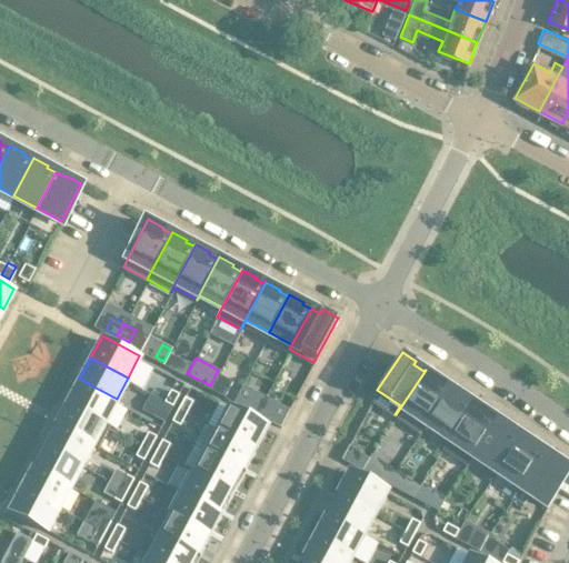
[(218,370),(210,385),(225,393),(232,378),(218,370)]
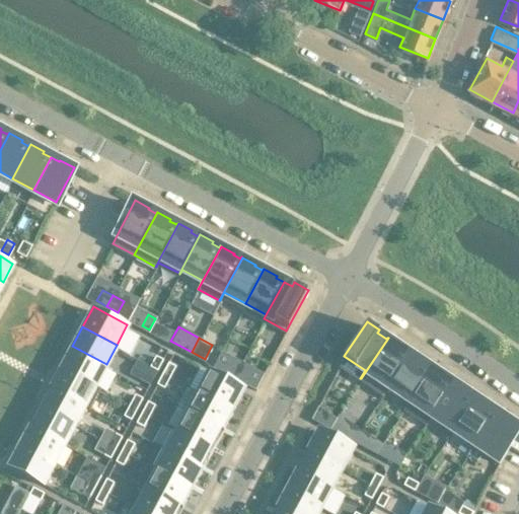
[(400,346),(388,338),(361,378),(382,393),(410,352),(409,352),(408,354),(398,348),(400,346)]
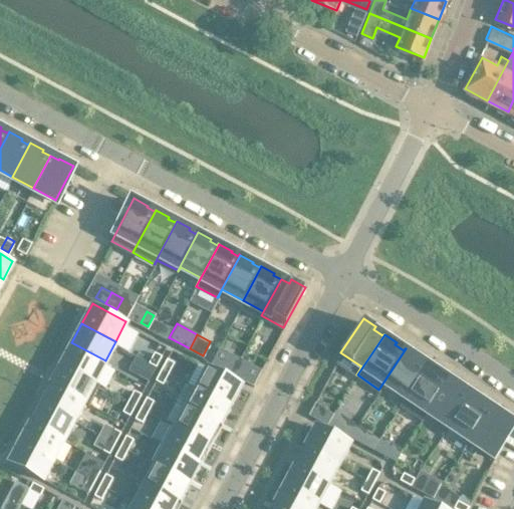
[(94,379),(105,360),(71,342),(61,361),(94,379)]
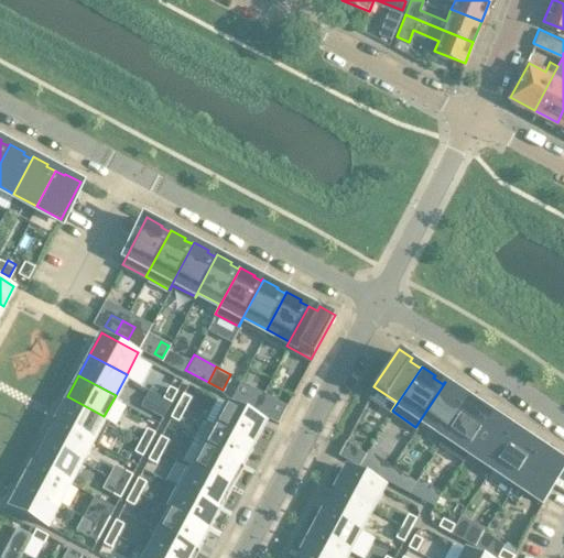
[(171,398),(177,386),(170,382),(163,394),(171,398)]
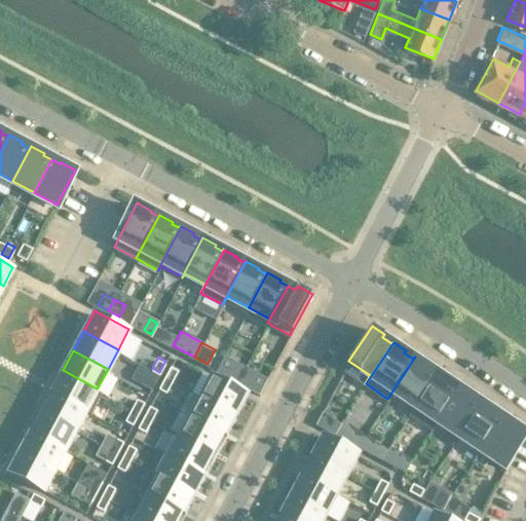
[(393,391),(415,405),(438,372),(437,371),(435,373),(426,367),(427,365),(415,357),(387,399),(388,399),(393,391)]
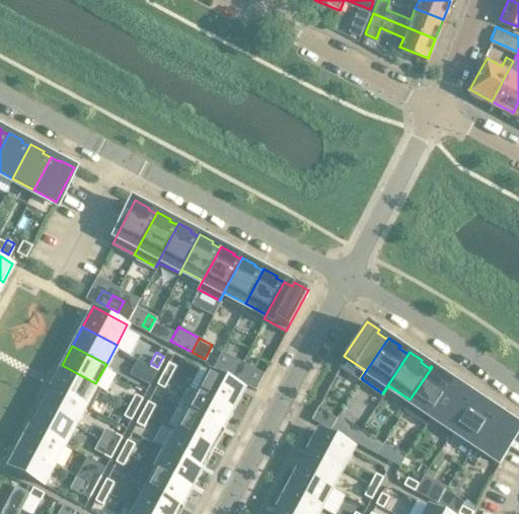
[(163,369),(170,373),(176,363),(168,359),(163,369)]
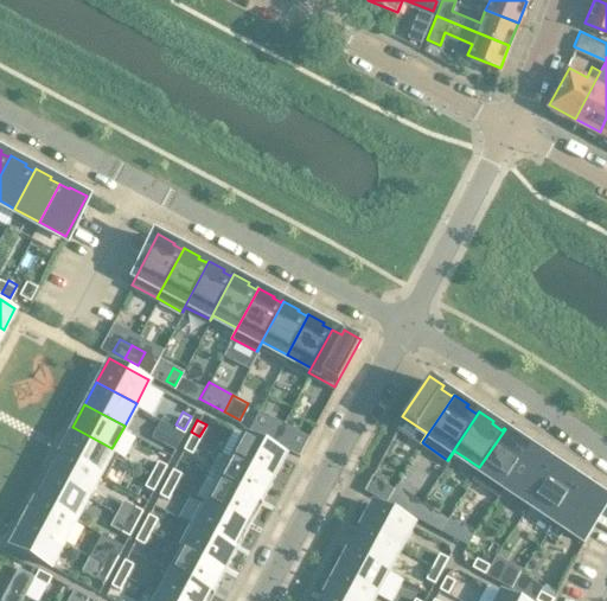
[(266,434),(274,438),(280,426),(272,421),(266,434)]
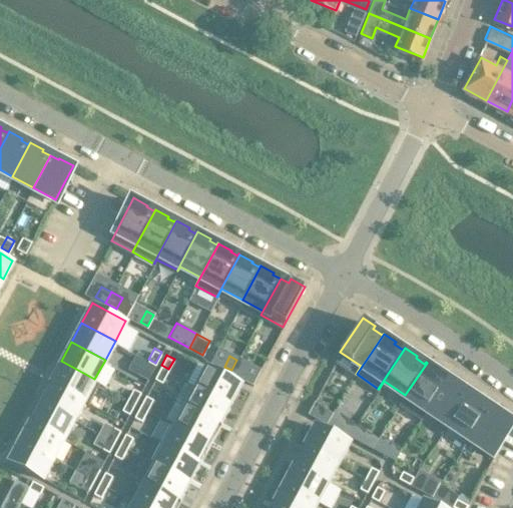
[(236,360),(231,370),(238,374),(244,364),(236,360)]
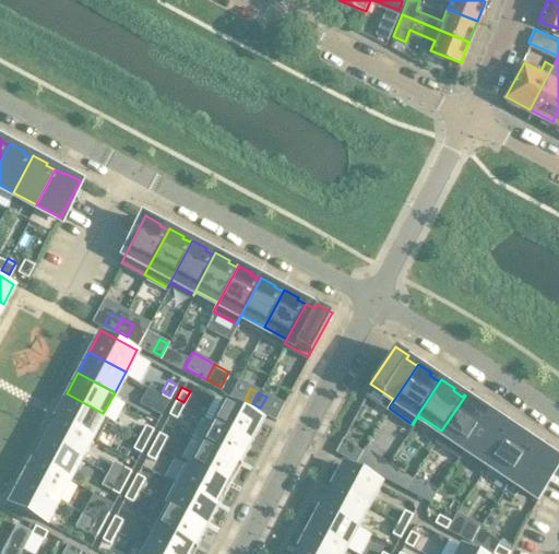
[(67,393),(56,414),(92,434),(103,413),(67,393)]
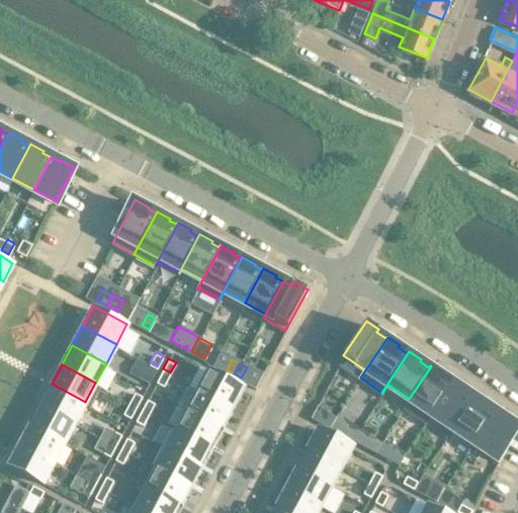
[(431,366),(409,399),(430,413),(452,380),(451,379),(450,381),(441,375),(442,374),(431,366)]
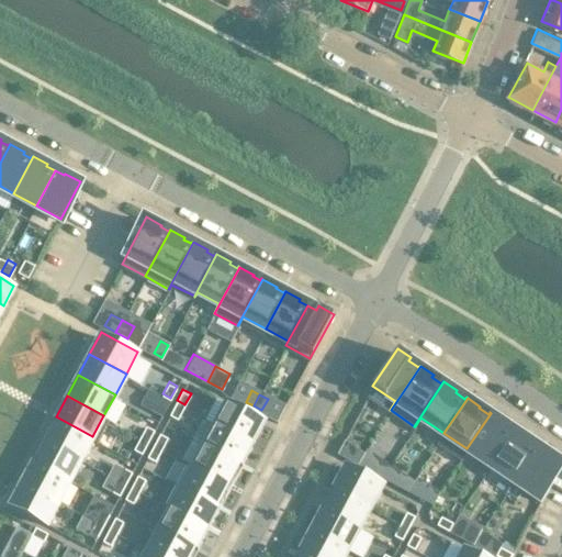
[(215,421),(251,441),(263,419),(226,399),(215,421)]
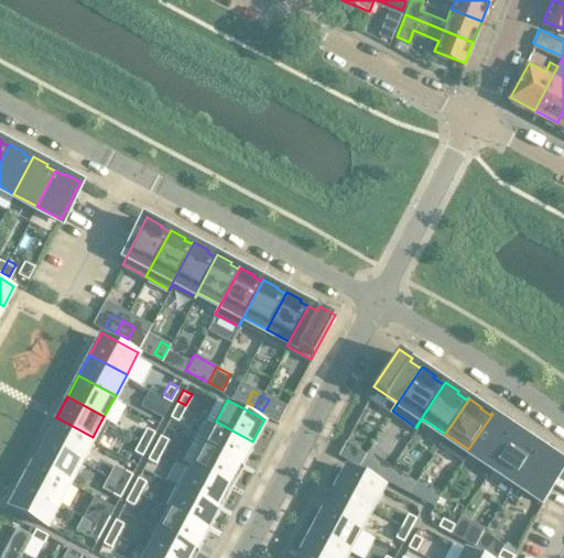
[(179,417),(185,405),(177,401),(171,413),(179,417)]
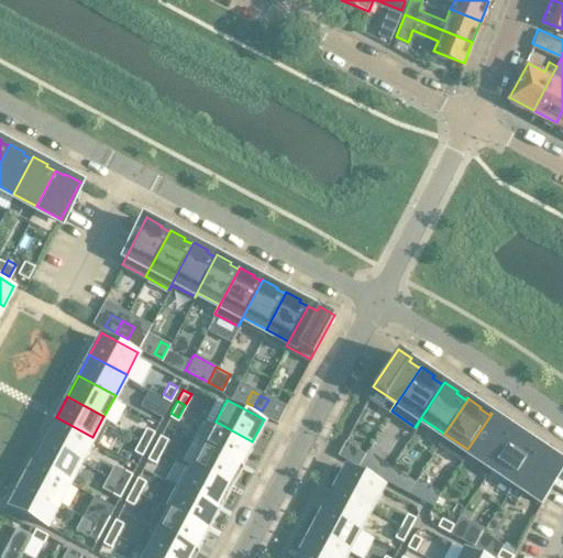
[(504,423),(492,414),(467,449),(490,466),(515,429),(514,429),(512,430),(503,425),(504,423)]
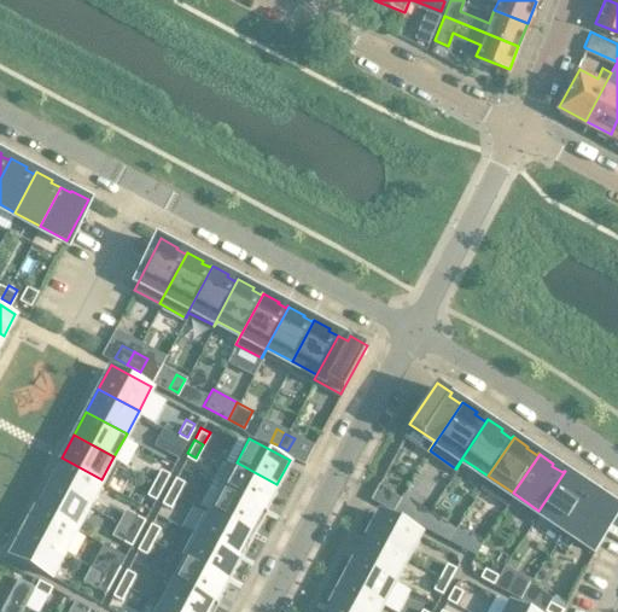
[(101,479),(62,458),(48,481),(89,502),(101,479)]
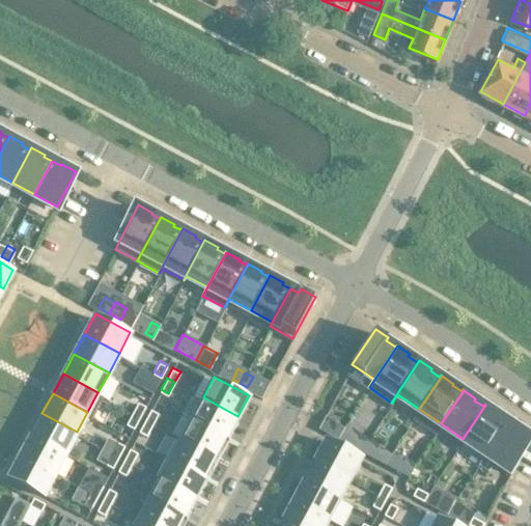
[(227,436),(238,416),(203,397),(192,417),(227,436)]
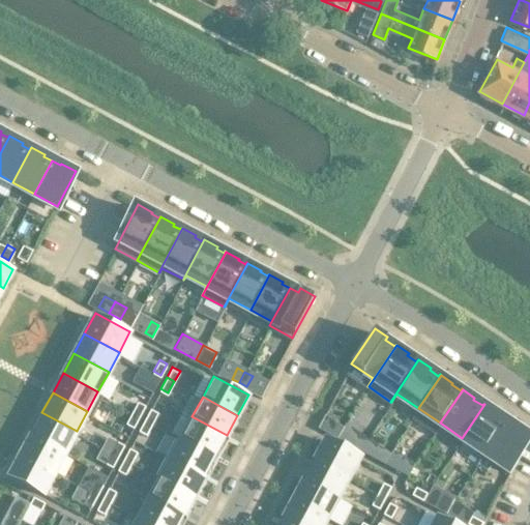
[(138,399),(133,410),(140,414),(146,403),(138,399)]
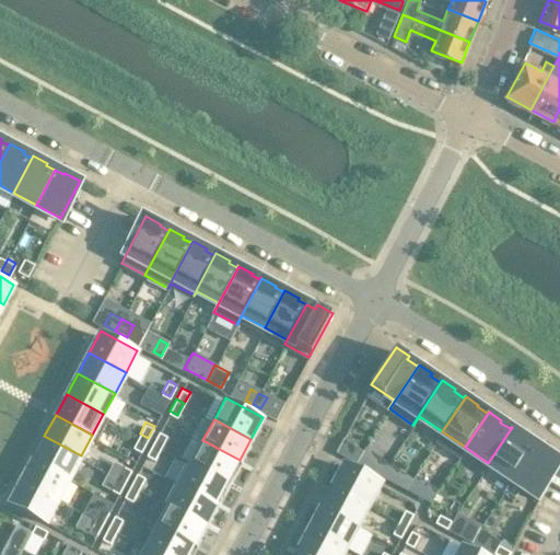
[(512,478),(534,444),(523,438),(525,436),(512,427),(488,463),(512,478)]
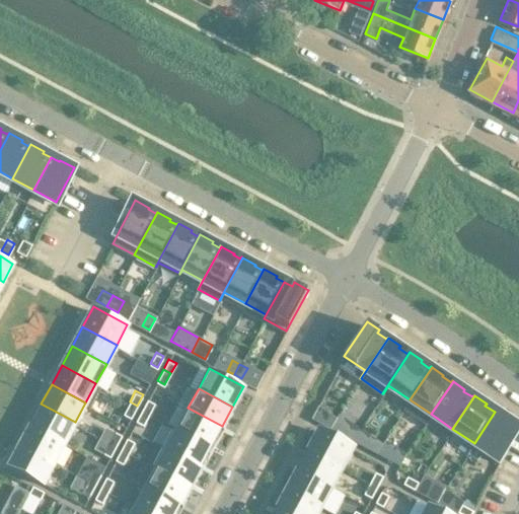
[(148,397),(142,409),(150,412),(155,401),(148,397)]
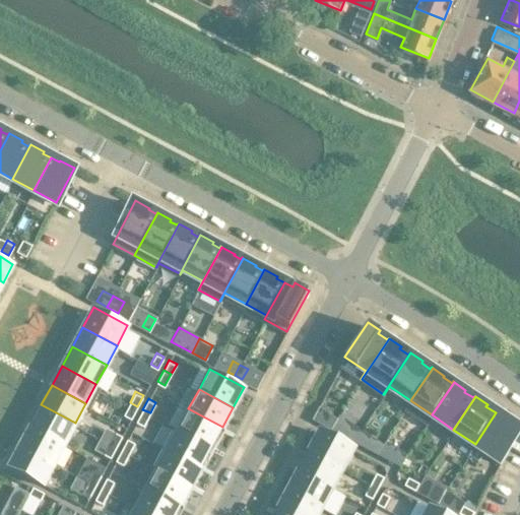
[(137,406),(130,402),(124,413),(131,417),(137,406)]
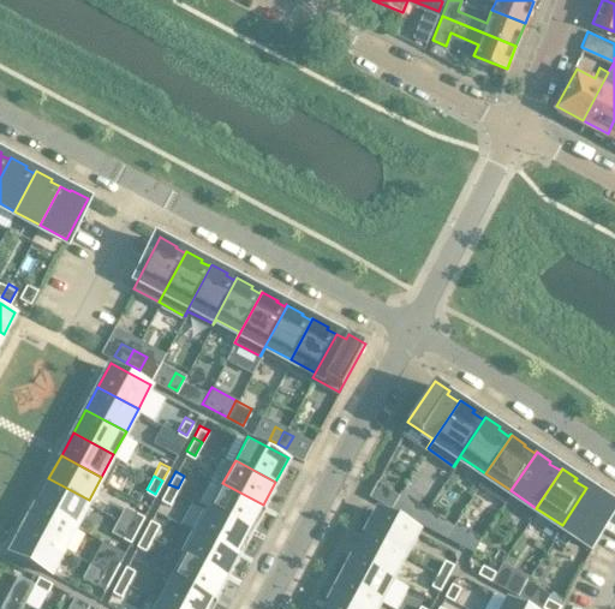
[(77,523),(89,500),(48,478),(36,501),(77,523)]
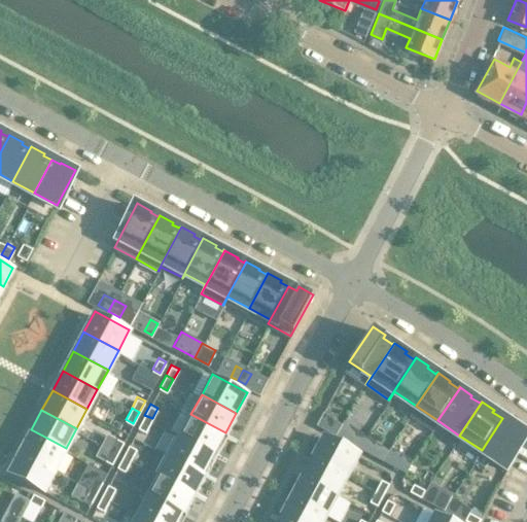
[(180,433),(215,452),(225,432),(190,414),(180,433)]
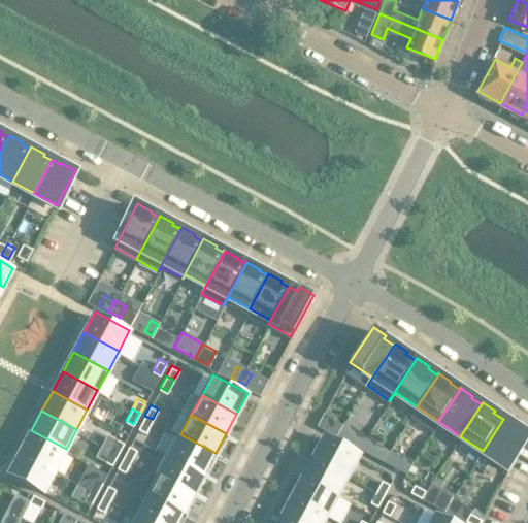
[(323,415),(319,422),(330,428),(333,421),(323,415)]
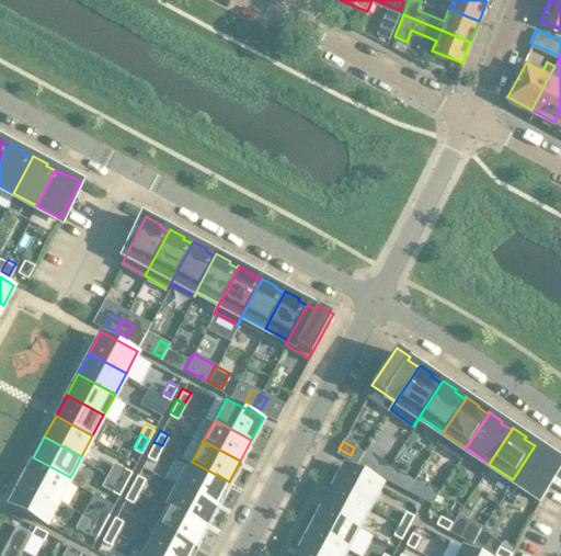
[(162,445),(153,442),(148,453),(156,457),(162,445)]
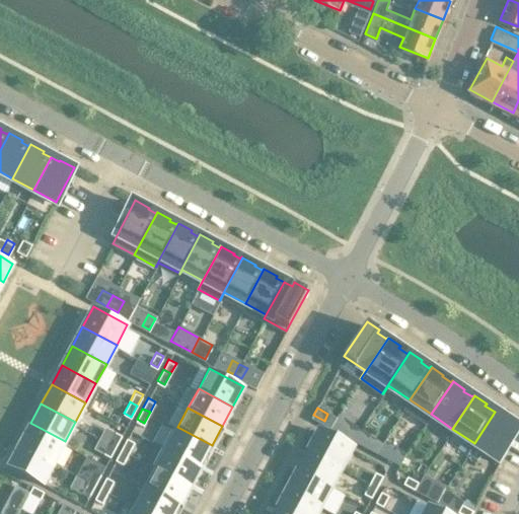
[(505,419),(495,412),(474,443),(497,458),(518,425),(506,417),(505,419)]
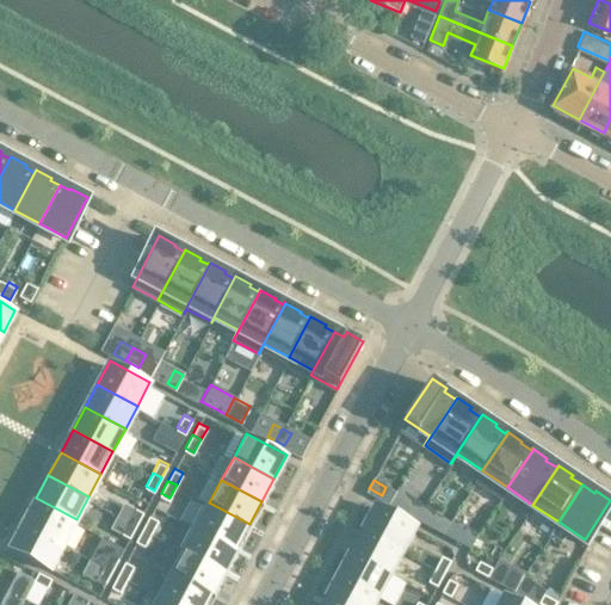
[(36,498),(24,520),(65,542),(76,519),(36,498)]
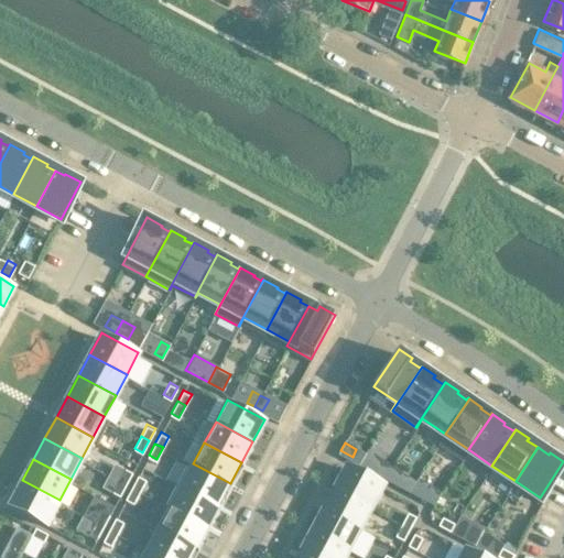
[(193,463),(188,461),(177,482),(219,504),(230,483),(193,463)]
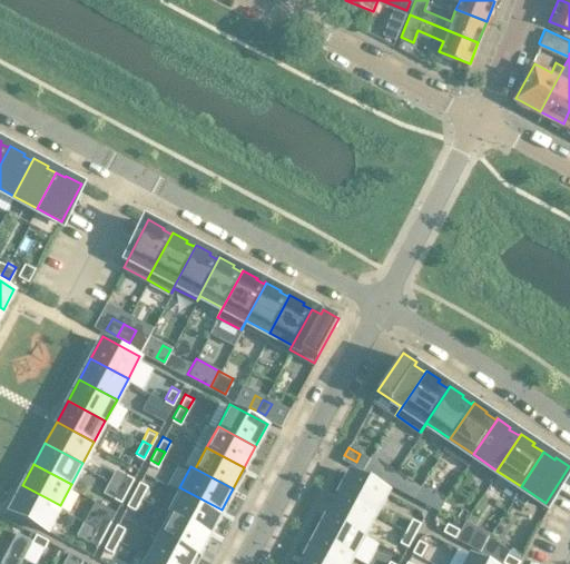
[(376,474),(389,481),(393,472),(381,466),(376,474)]
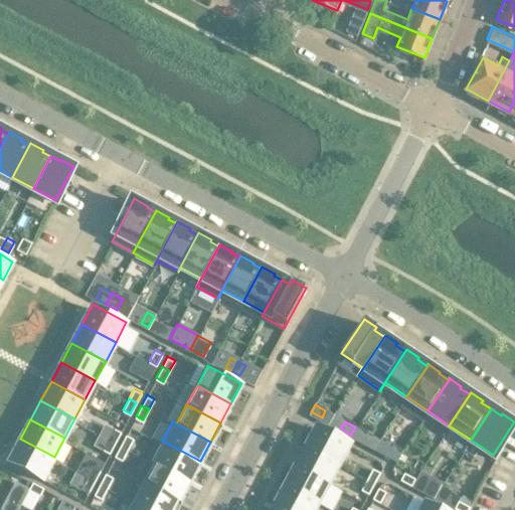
[(306,444),(340,462),(350,442),(317,423),(306,444)]
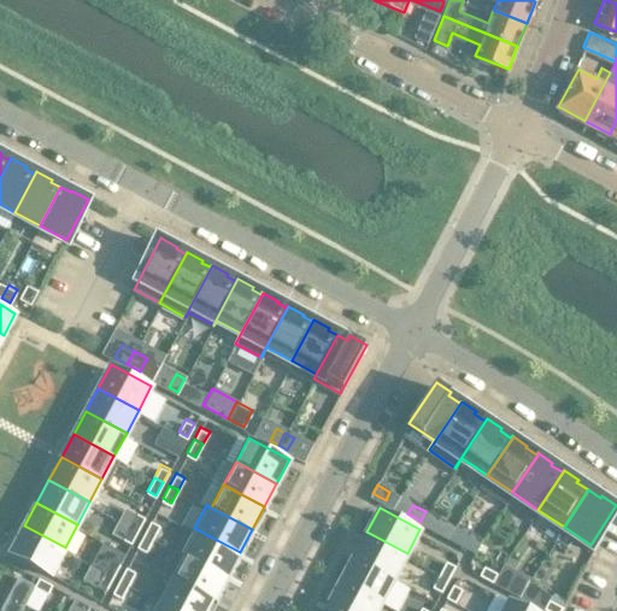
[(136,510),(130,523),(139,528),(145,515),(136,510)]
